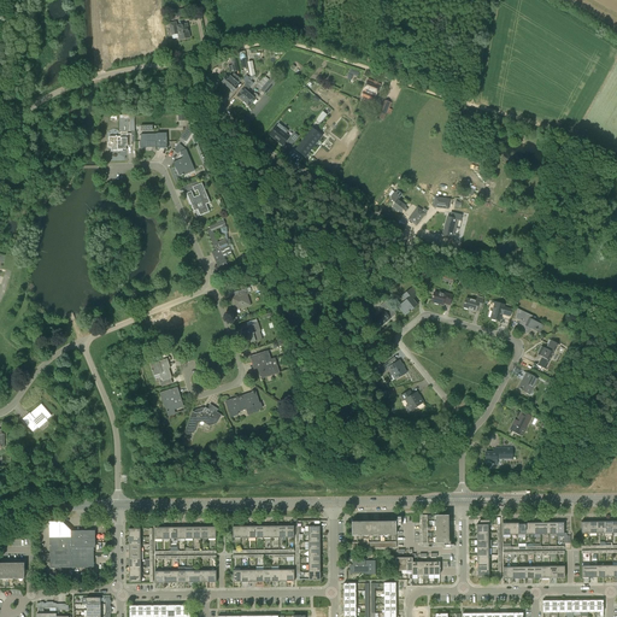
[(178,34),(180,40),(191,37),(187,23),(177,25),(176,23),(169,24),(171,35),(178,34)]
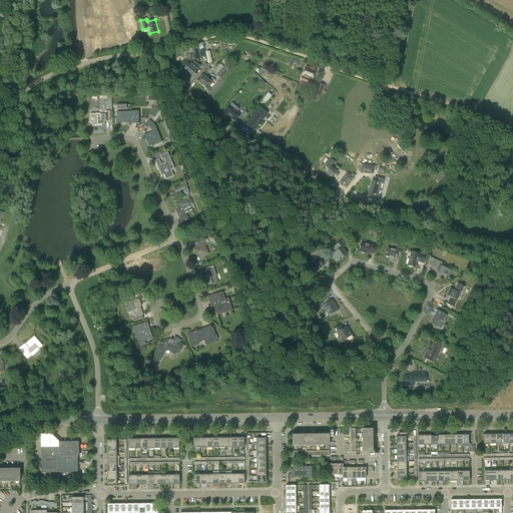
[(184,68),(189,72),(197,63),(194,61),(191,64),(189,65),(188,64),(184,68)]
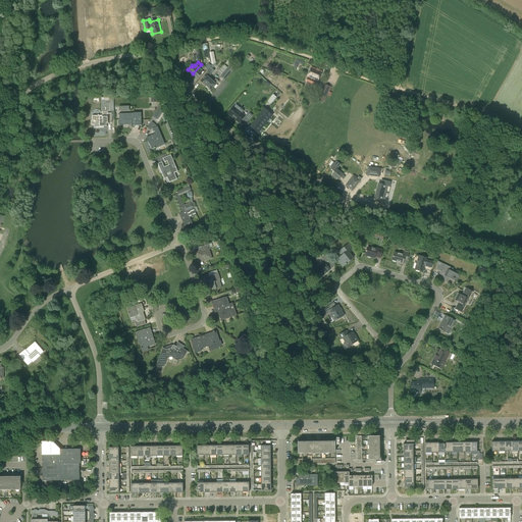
[(203,67),(201,64),(193,73),(198,77),(201,73),(200,72),(201,70),(203,67)]
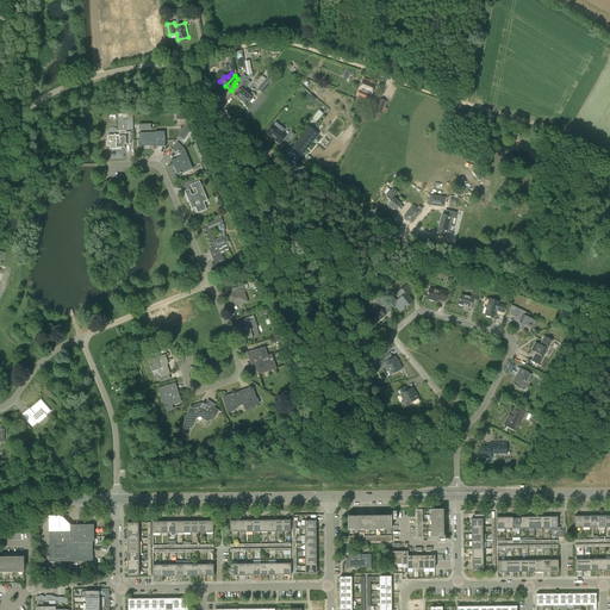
[(235,95),(241,100),(247,93),(243,91),(250,82),(247,79),(242,85),(237,92),(235,95)]
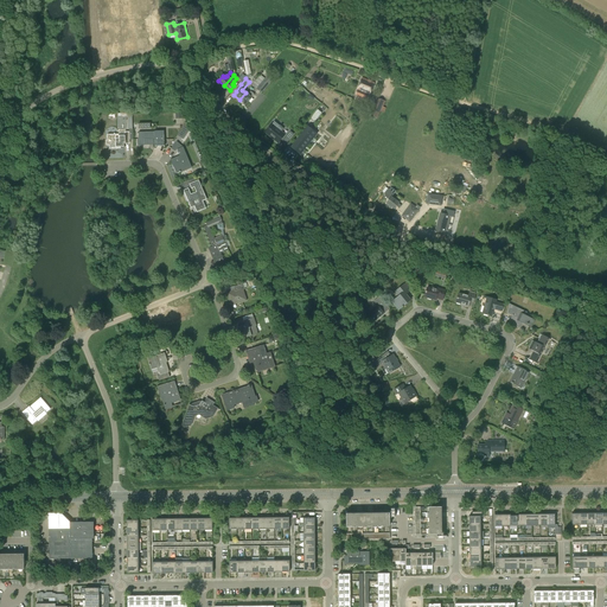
[(375,83),(363,78),(356,95),(368,100),(375,83)]
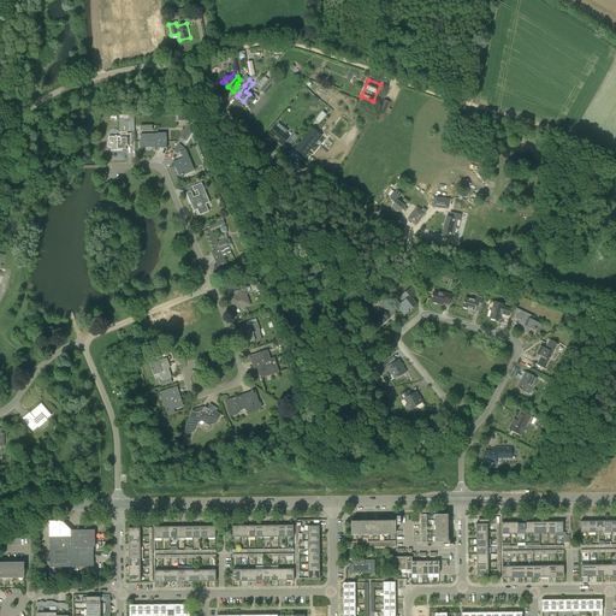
[(265,94),(273,86),(268,81),(260,90),(265,94)]
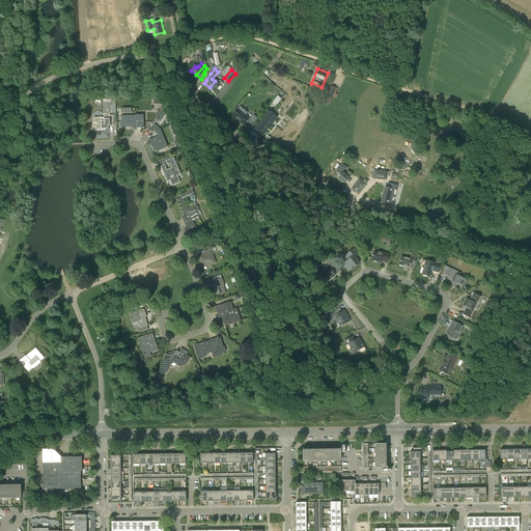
[(217,83),(215,81),(210,87),(215,91),(217,88),(218,89),(222,83),(220,81),(217,83)]
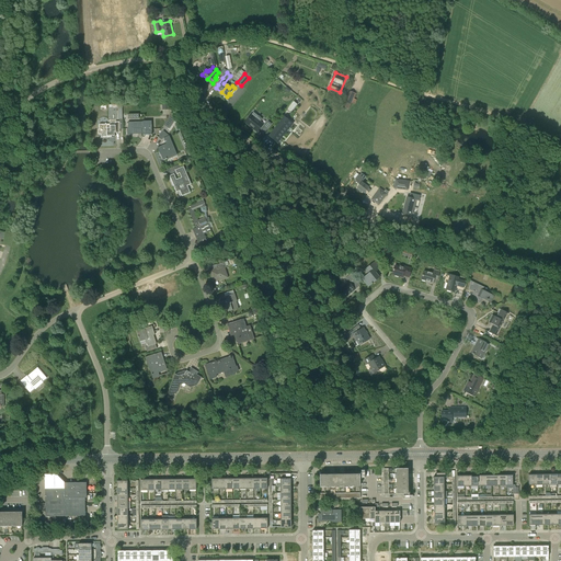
[(345,112),(347,109),(348,109),(355,93),(348,91),(342,106),(343,106),(342,110),(345,112)]
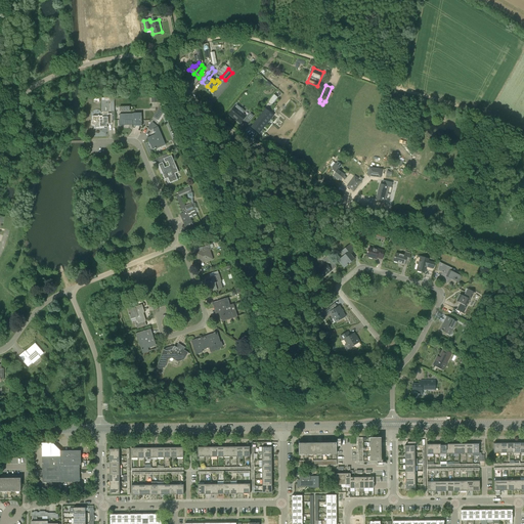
[(274,95),(268,103),(272,106),(278,98),(274,95)]
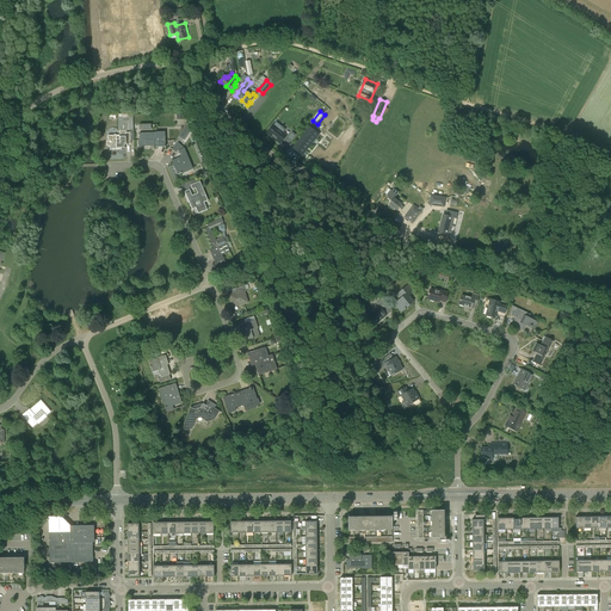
[(187,124),(186,123),(178,136),(185,141),(191,130),(187,124)]
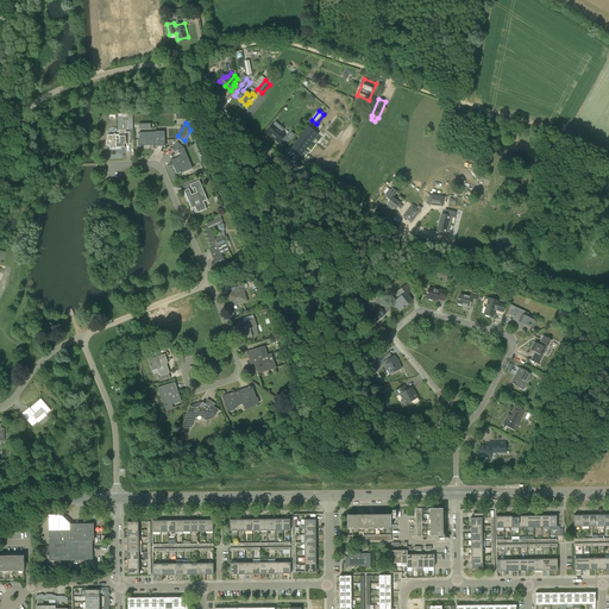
[(276,129),(272,125),(267,132),(280,143),(286,136),(282,132),(284,130),(282,127),(281,126),(278,125),(276,129)]
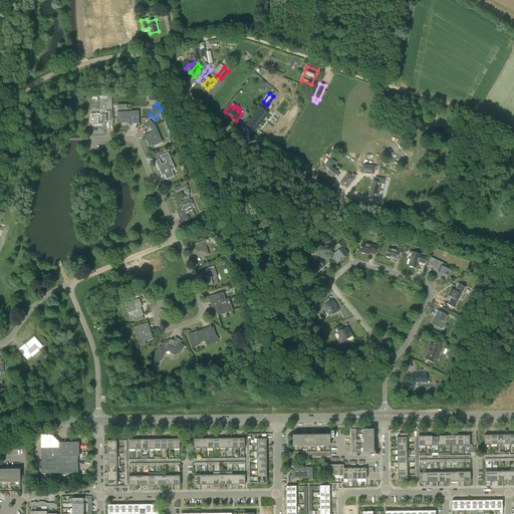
[(251,122),(250,121),(247,125),(254,132),(263,120),(261,119),(267,112),(262,107),(253,118),(254,119),(251,122)]
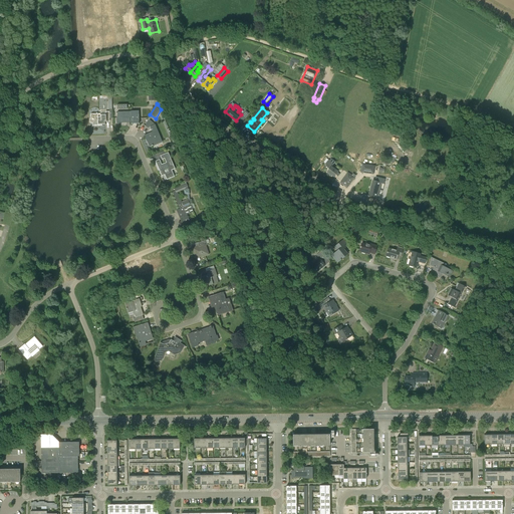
[(131,121),(131,124),(140,123),(139,110),(131,111),(117,112),(117,122),(126,121),(126,120),(130,120),(130,121),(131,121)]
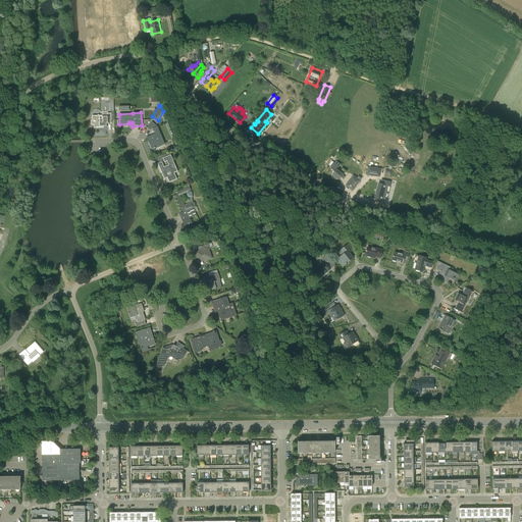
[(94,125),(94,128),(99,128),(104,127),(104,126),(106,126),(106,123),(107,123),(107,120),(111,120),(111,113),(106,114),(106,116),(101,117),(101,115),(92,116),(92,120),(91,120),(91,125),(94,125)]
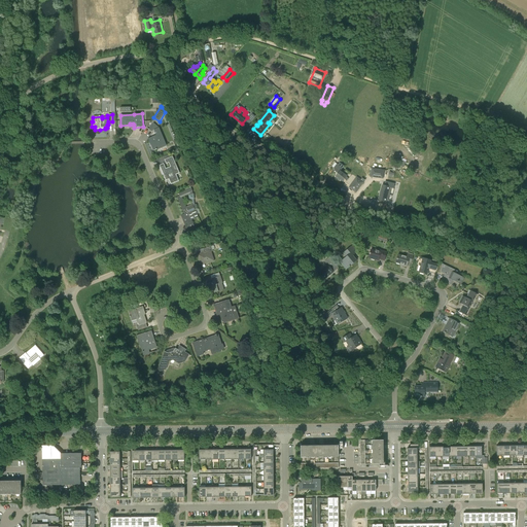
[(153,138),(153,137),(148,139),(153,151),(156,149),(162,147),(163,147),(162,144),(165,142),(159,128),(153,124),(148,129),(151,132),(153,131),(156,137),(153,138)]
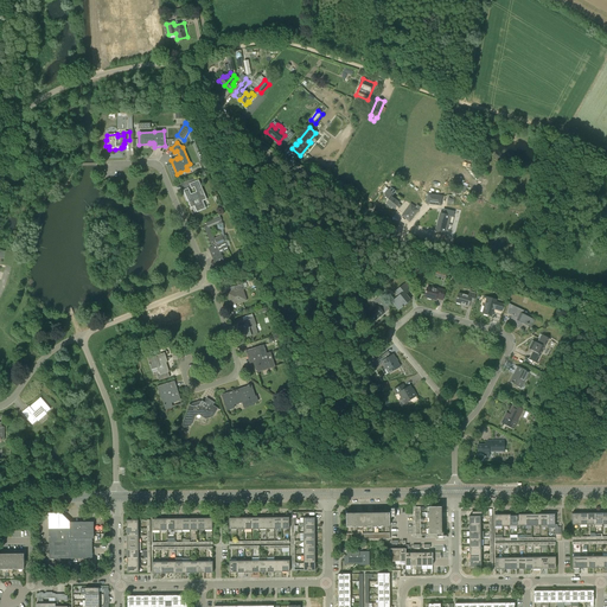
[(191,195),(189,189),(183,191),(191,209),(192,209),(191,208),(196,206),(198,212),(204,210),(200,202),(206,199),(198,180),(195,181),(193,179),(187,180),(191,189),(195,187),(197,193),(191,195)]
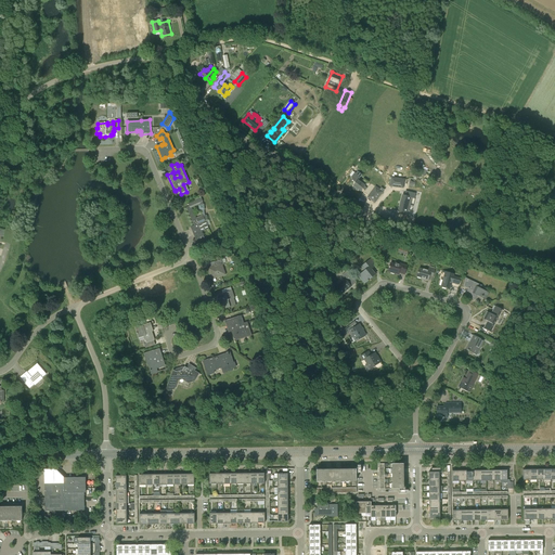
[(353,186),(355,186),(360,192),(362,189),(364,191),(366,188),(364,186),(364,185),(368,182),(364,179),(361,183),(358,180),(362,176),(358,172),(357,175),(356,173),(352,178),(353,179),(352,180),(356,182),(353,186)]
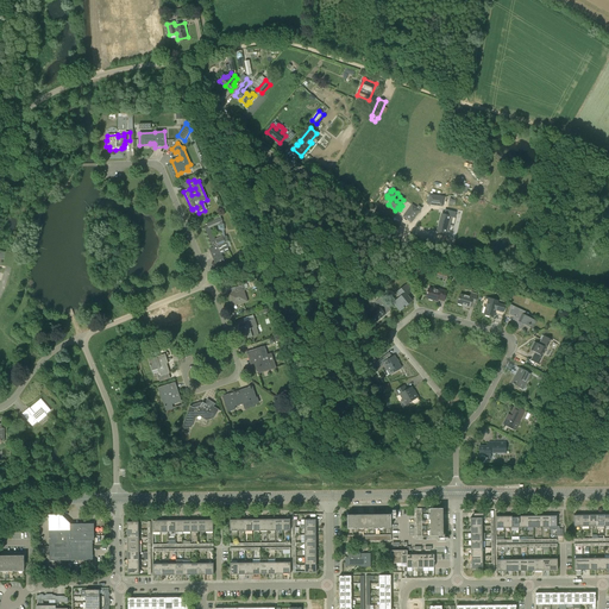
[(444,198),(429,195),(428,205),(443,206),(444,198)]
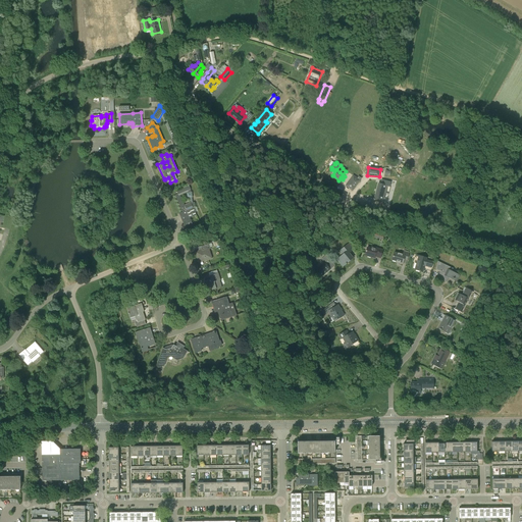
[(353,176),(349,183),(346,186),(352,191),(360,180),(356,178),(353,176)]
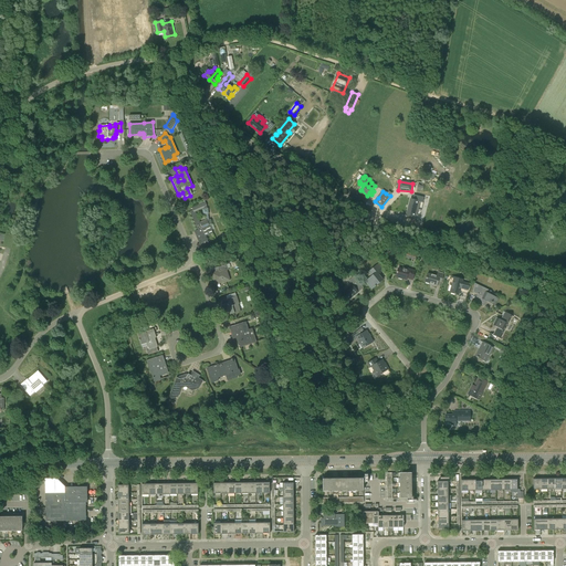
[(407,216),(416,218),(419,202),(422,202),(423,199),(416,197),(415,200),(411,200),(407,216)]
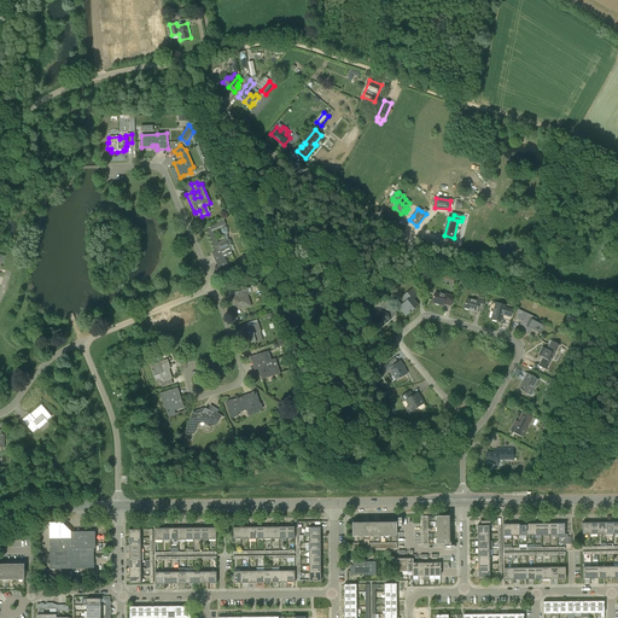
[(216,251),(211,254),(217,266),(219,266),(221,272),(229,269),(225,258),(232,255),(228,246),(232,244),(232,245),(234,244),(232,239),(229,239),(229,240),(228,240),(227,234),(228,234),(227,227),(226,228),(226,227),(223,228),(222,226),(226,225),(225,221),(209,228),(210,228),(210,229),(208,231),(216,251)]
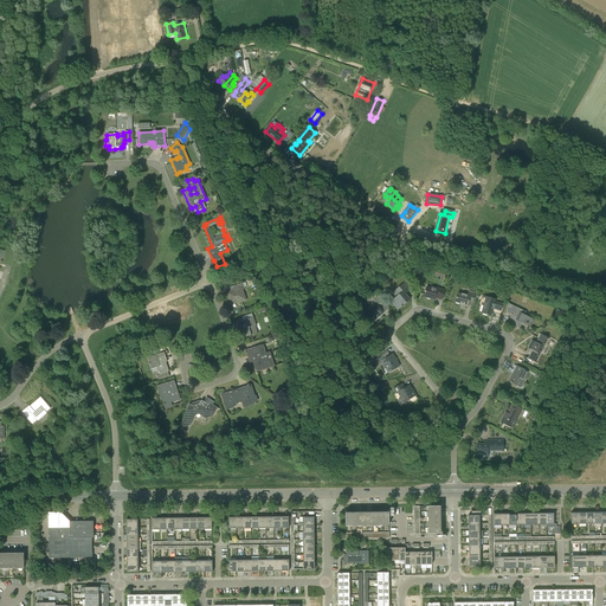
[(234,290),(227,292),(231,304),(245,300),(243,290),(245,289),(243,283),(233,287),(234,290)]
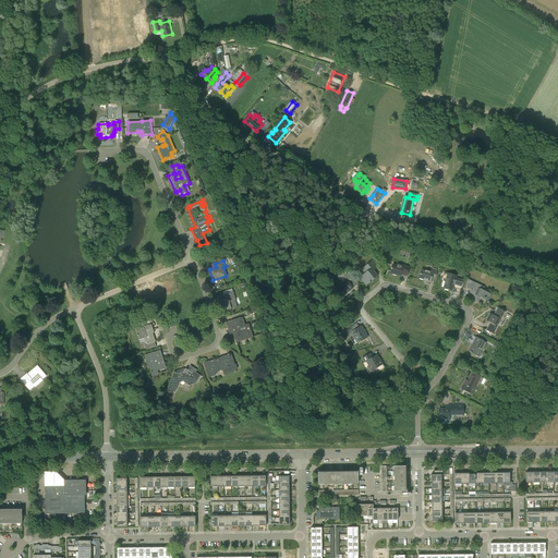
[(371,282),(371,281),(377,276),(373,270),(377,266),(373,261),(365,267),(368,271),(361,278),(366,284),(370,282),(370,283),(371,282)]
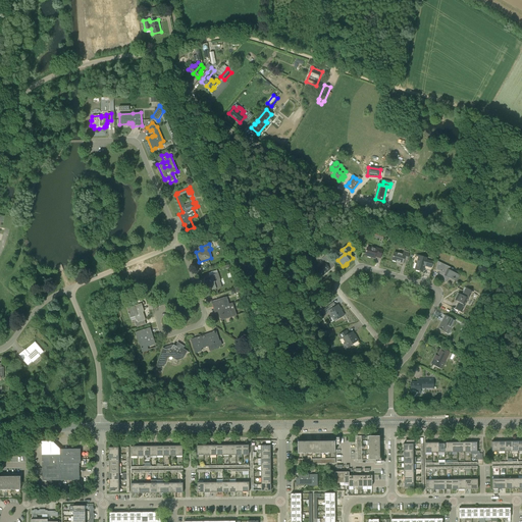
[(371,249),(367,248),(365,256),(374,258),(375,257),(380,258),(382,250),(371,247),(371,249)]
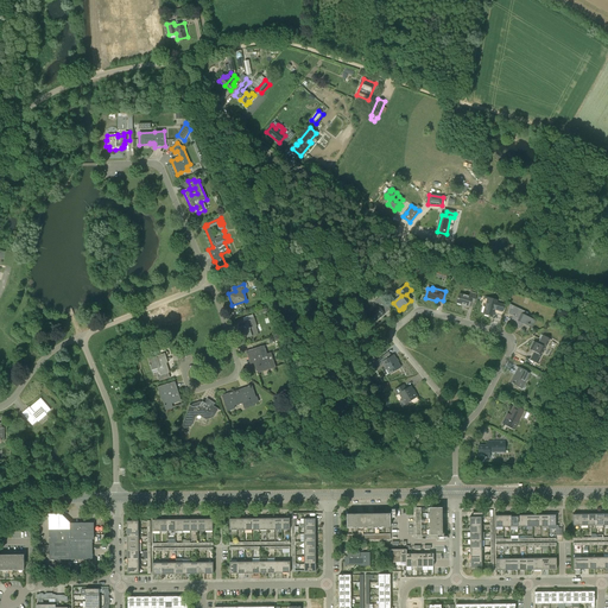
[(469,297),(458,295),(456,303),(464,305),(464,306),(469,308),(470,302),(474,303),(476,295),(470,292),(469,297)]
